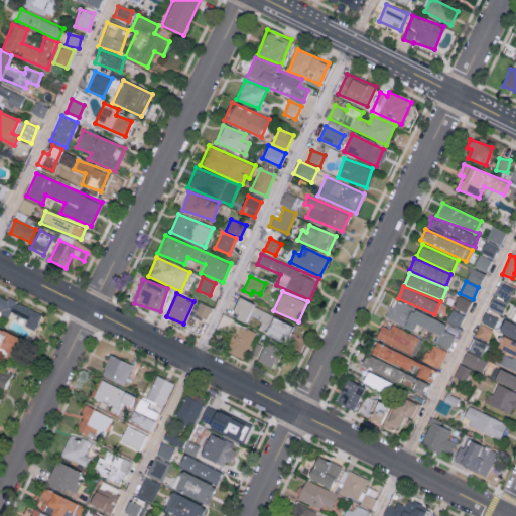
[(42,312),(0,295),(0,311),(8,315),(10,312),(26,319),(24,326),(35,330),(42,312)]
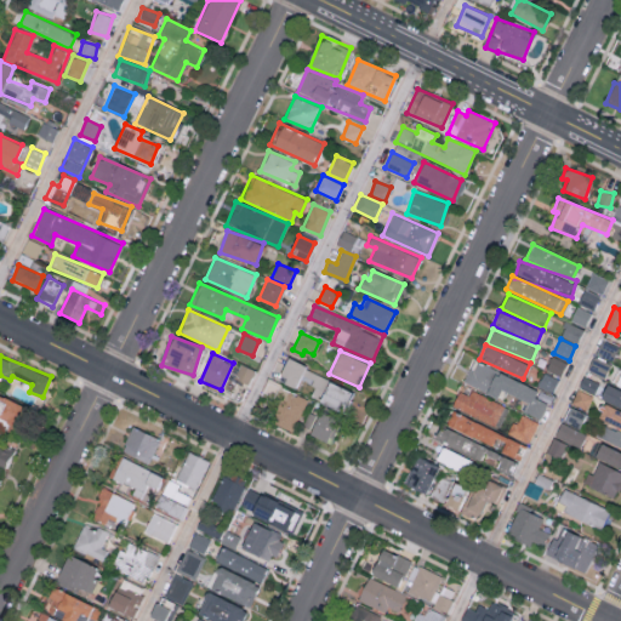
[(546,369),(560,376),(568,363),(553,355),(546,369)]
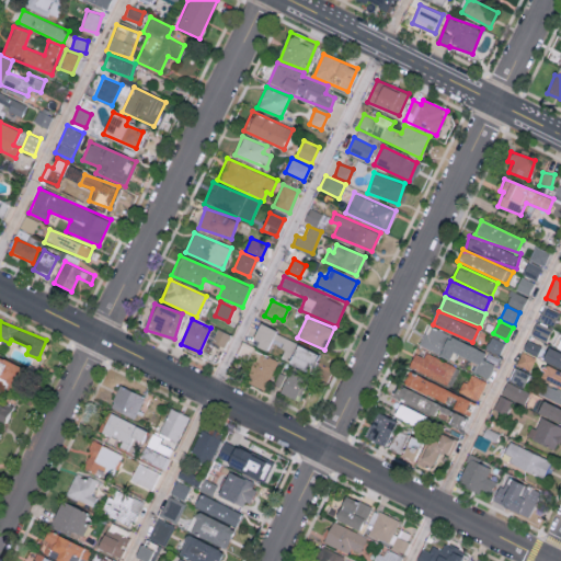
[(268,350),(276,330),(260,323),(251,341),(268,350)]
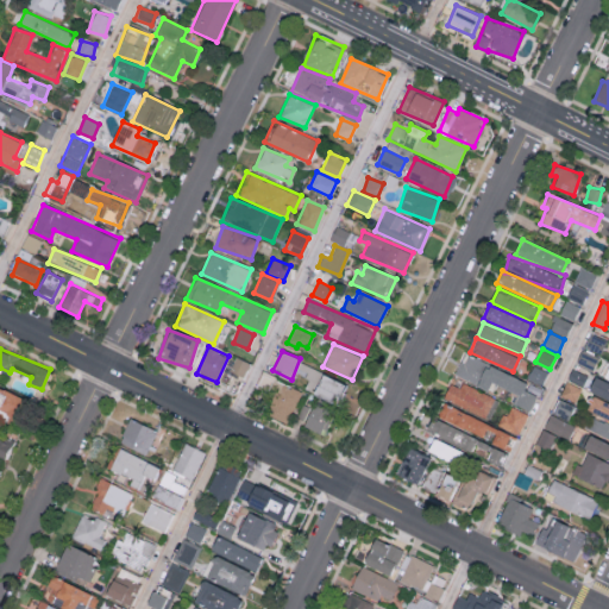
[(226,387),(232,374),(243,378),(250,363),(231,355),(219,383),(226,387)]
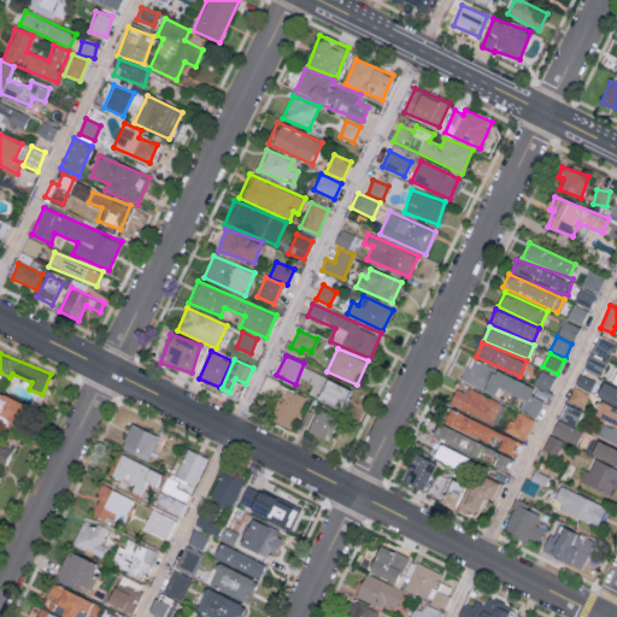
[(538,416),(548,392),(470,360),(462,381),(495,394),(498,388),(524,398),(519,409),(538,416)]
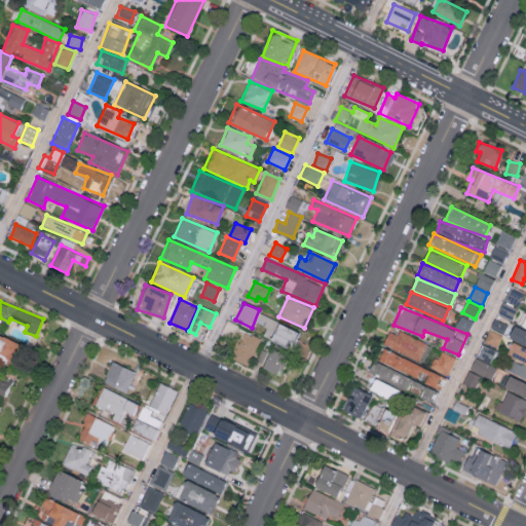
[(467,332),(473,322),(461,315),(455,326),(467,332)]
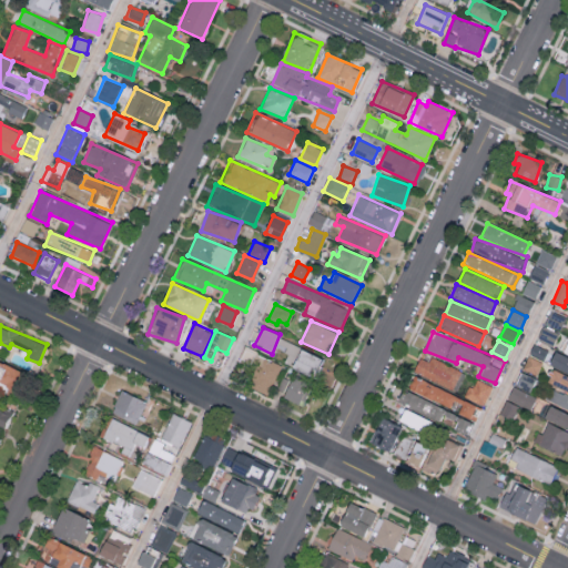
[(529,354),(544,361),(547,351),(534,344),(529,354)]
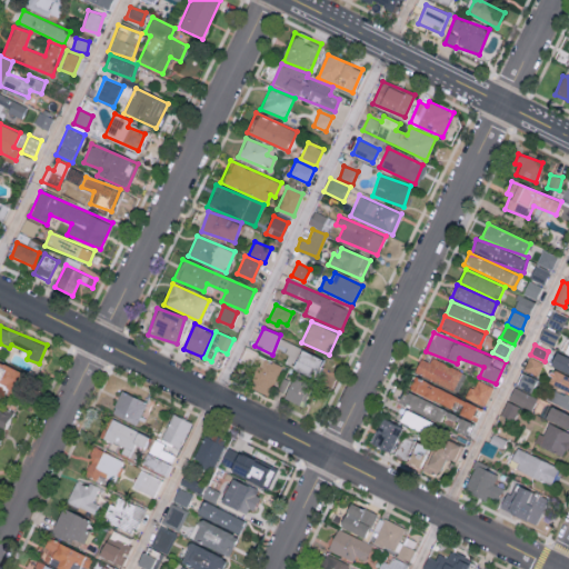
[(323,361),(301,350),(292,368),(315,379),(323,361)]
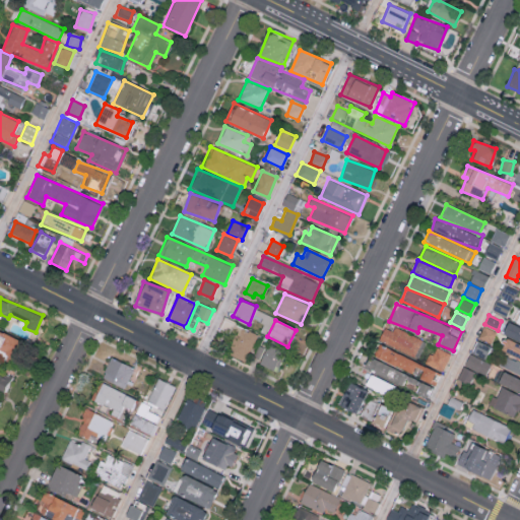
[(503,334),(519,342),(519,327),(508,322),(503,334)]
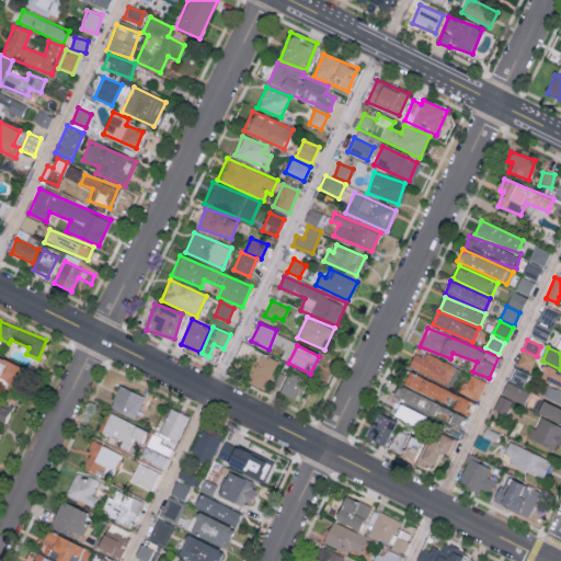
[(265,390),(277,361),(255,352),(244,381),(265,390)]
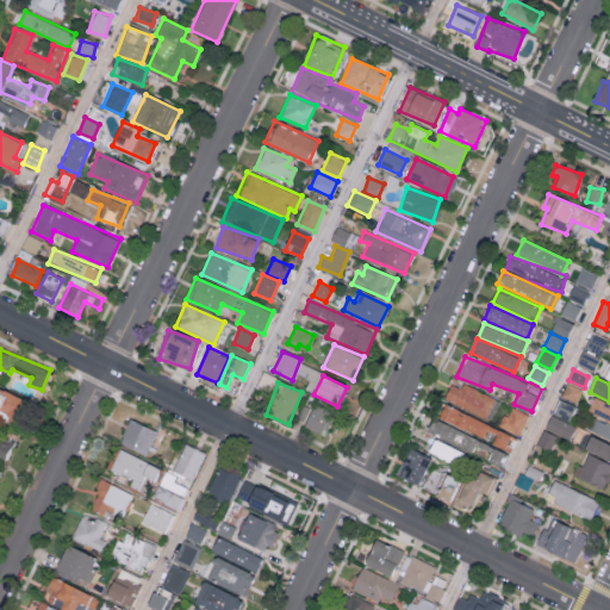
[(583,387),(566,383),(561,398),(578,403),(583,387)]
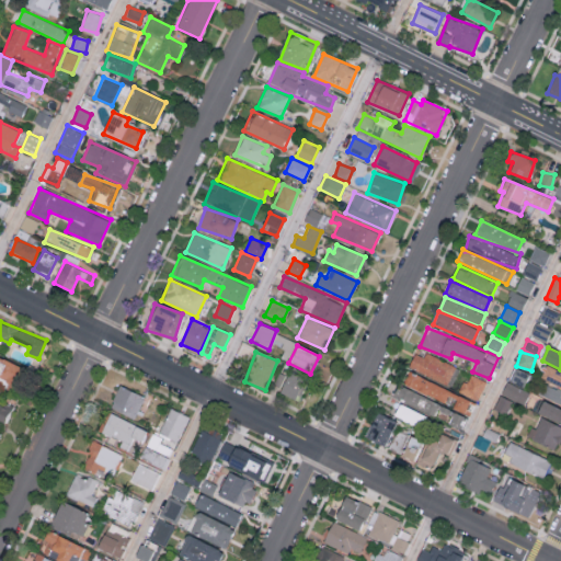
[(414,353),(408,368),(448,385),(456,366),(425,353),(424,357),(414,353)]
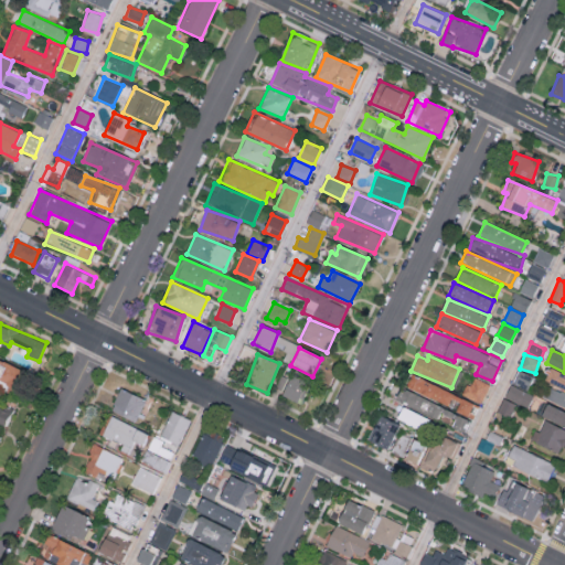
[(0,383),(14,388),(22,369),(0,360),(0,383)]
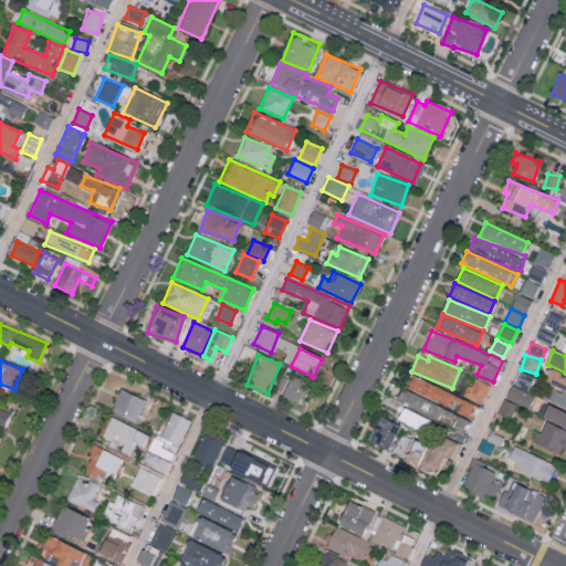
[(565,391),(565,375),(552,368),(545,381),(565,391)]
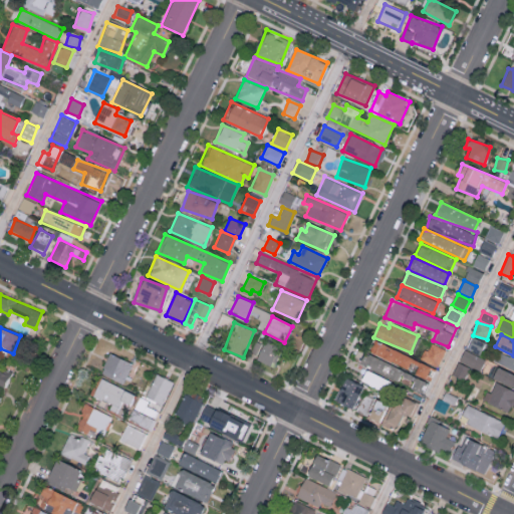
[(466,349),(480,354),(484,342),(471,337),(466,349)]
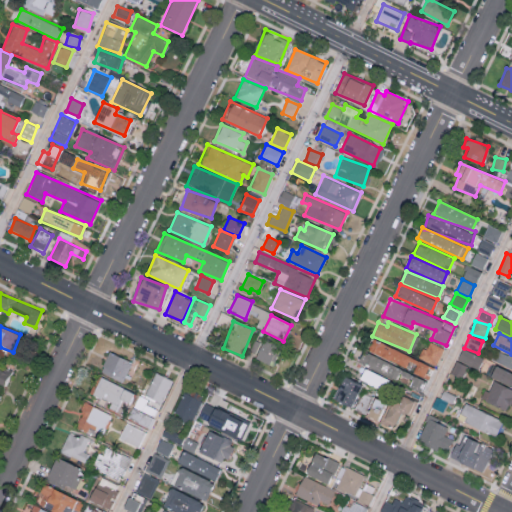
[(434,367),(372,338),(366,350),(428,379),(434,367)]
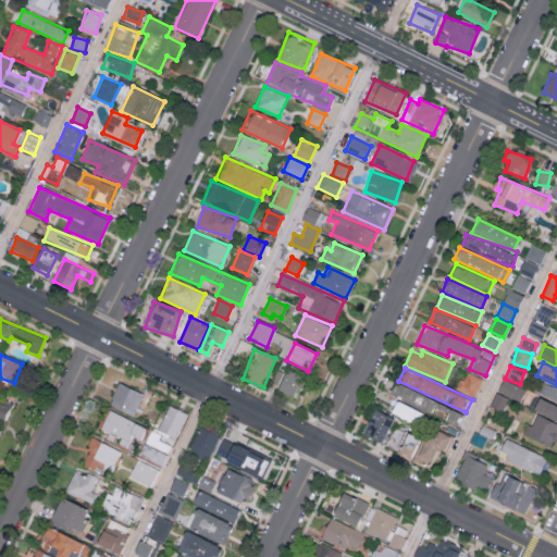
[(296,397),(304,376),(286,370),(277,391),(296,397)]
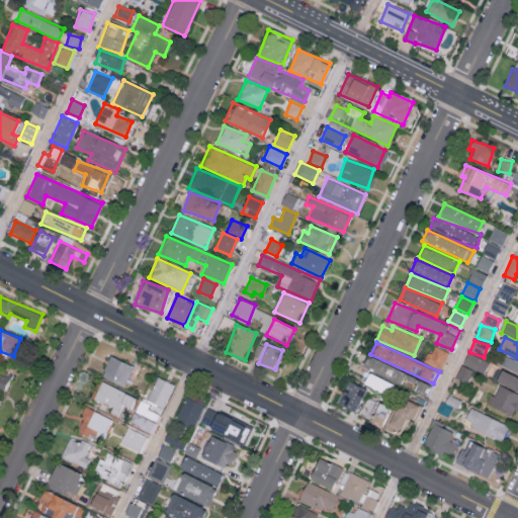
[(424,362),(440,370),(449,352),(433,344),(424,362)]
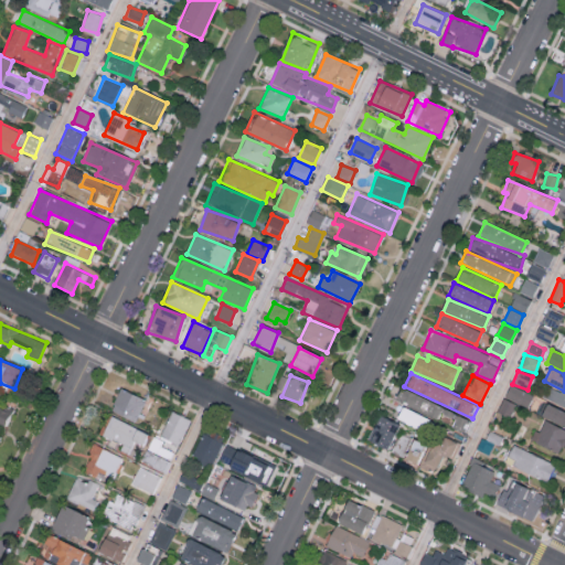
[(528,406),(532,395),(510,385),(504,396),(528,406)]
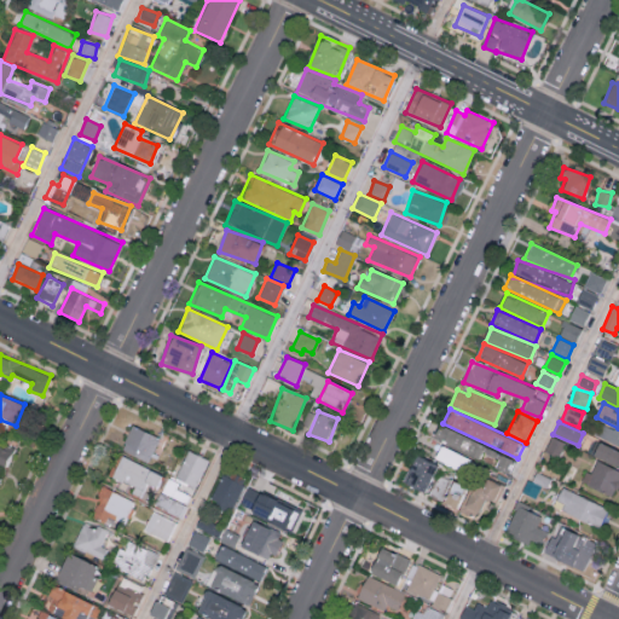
[(618,429),(602,422),(596,435),(618,446),(618,429)]
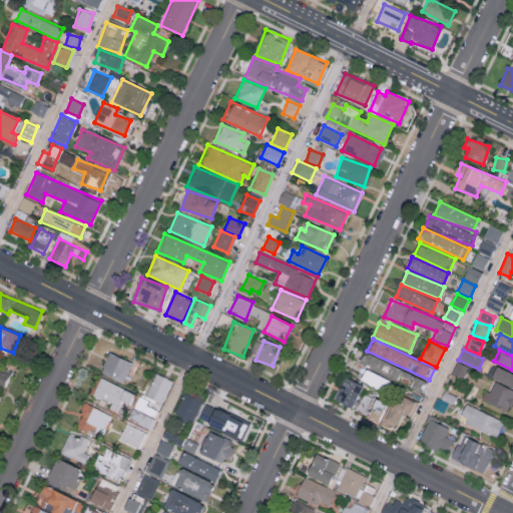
[(100,373),(124,382),(131,361),(108,352),(100,373)]
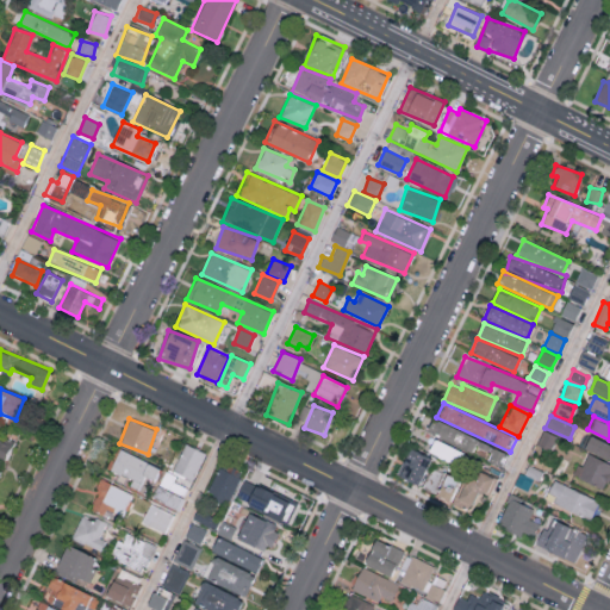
[(478,437),(431,419),(427,434),(473,450),(478,437)]
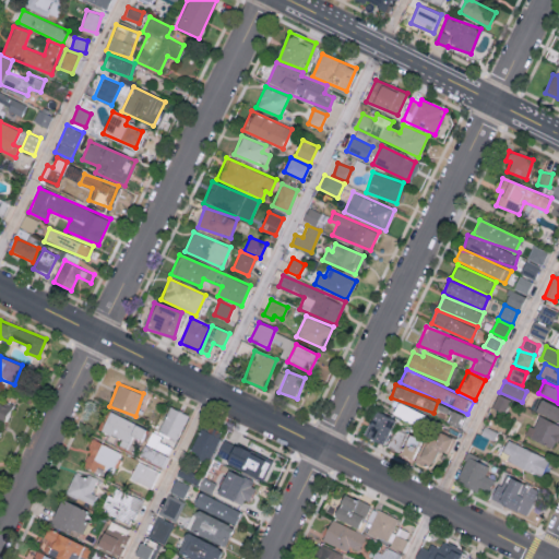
[(504,413),(510,400),(497,394),(491,407),(504,413)]
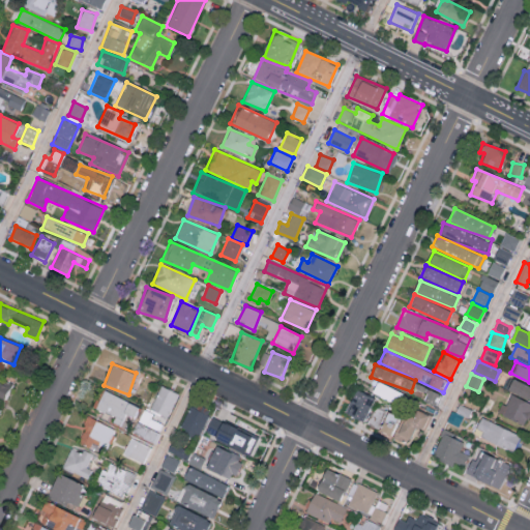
[(529,401),(529,386),(511,379),(506,390),(529,401)]
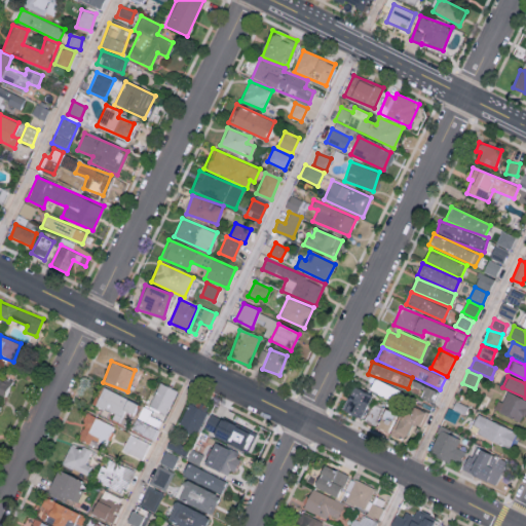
[(0,396),(3,398),(9,383),(0,379),(0,396)]
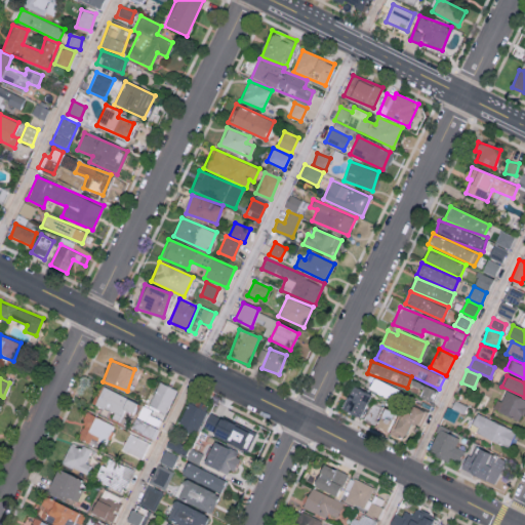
[(369,391),(393,399),(397,388),(372,378),(369,391)]
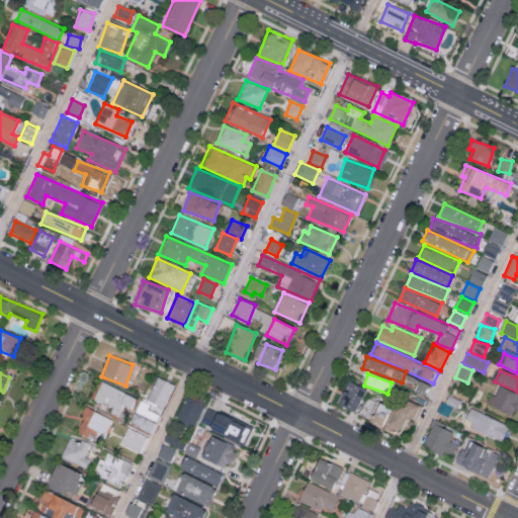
[(146,399),(163,407),(174,383),(157,375),(146,399)]
